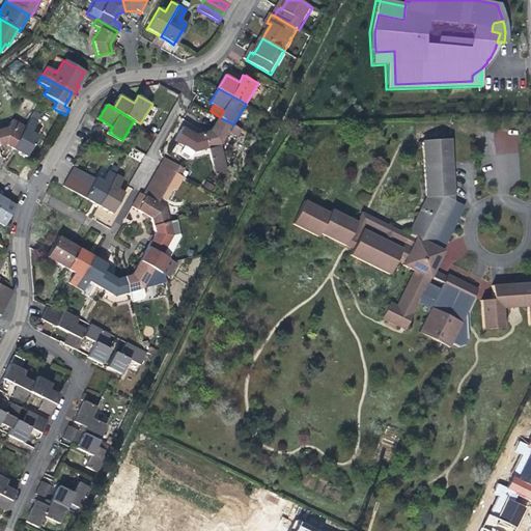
[(33,111),(29,118),(36,122),(40,115),(33,111)]
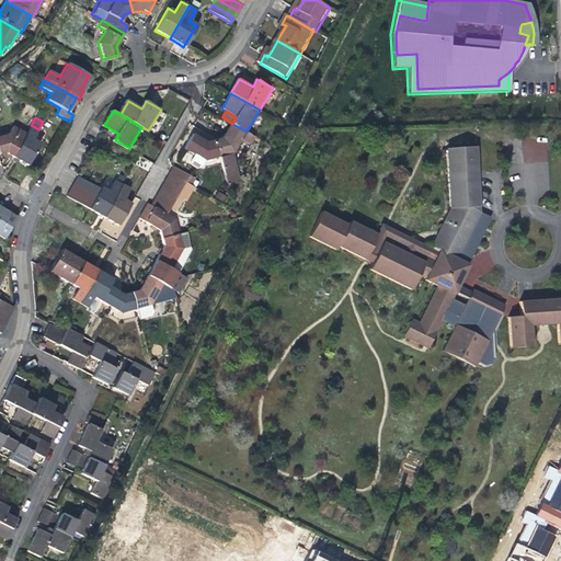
[(254,136),(247,132),(232,124),(227,133),(225,137),(216,139),(220,155),(226,174),(238,171),(232,151),(236,151),(242,140),(250,144),(254,136)]
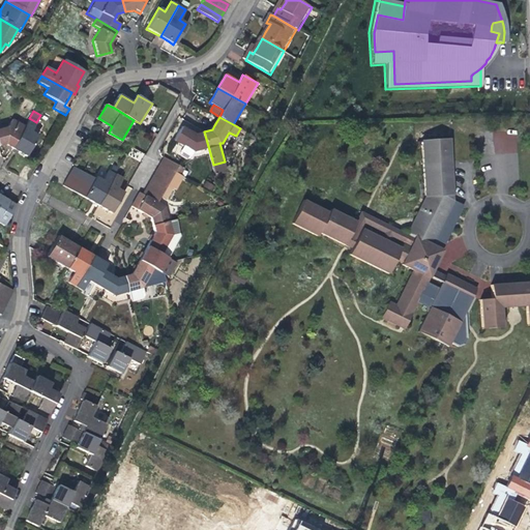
[(36,122),(29,118),(25,126),(11,148),(20,153),(26,156),(37,136),(31,131),(36,122)]
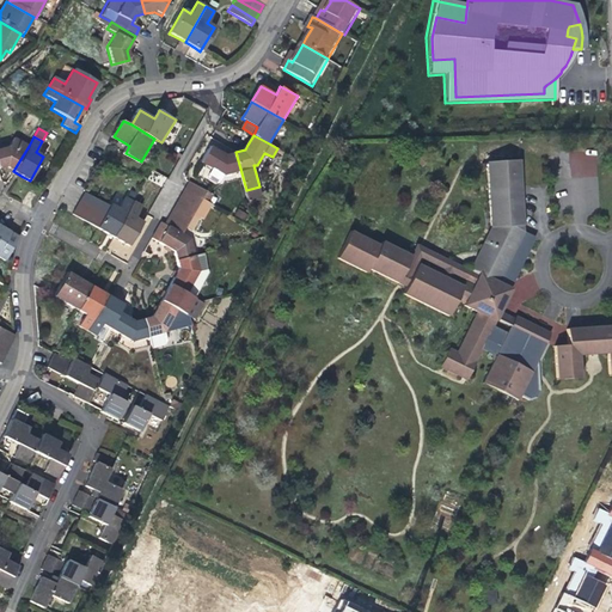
[(7,169),(13,171),(29,146),(13,138),(8,147),(0,148),(0,169),(6,167),(7,169)]
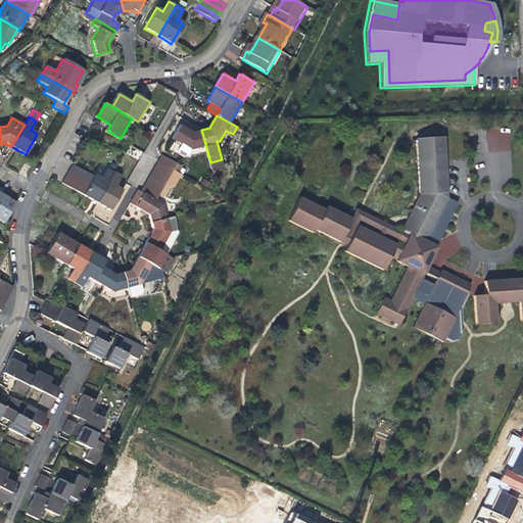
[(192,148),(205,144),(201,130),(194,132),(189,129),(180,124),(173,137),(182,142),(192,148)]
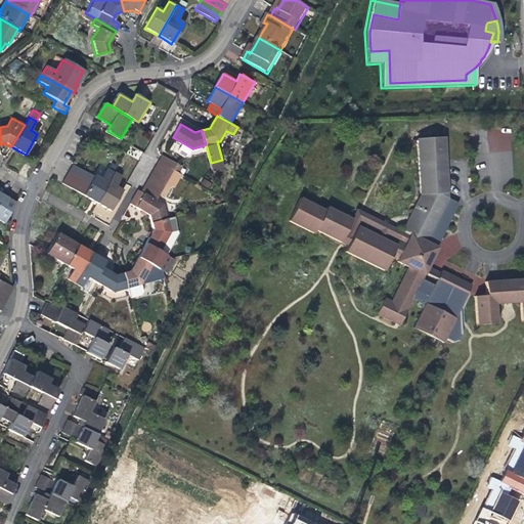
[(413,300),(423,278),(425,274),(428,268),(432,259),(437,249),(434,247),(455,204),(447,200),(443,138),(415,140),(419,197),(401,233),(397,242),(395,247),(385,242),(376,237),(357,228),(346,249),(345,253),(382,272),(390,259),(397,262),(397,263),(407,268),(391,303),(385,300),(377,315),(399,326),(413,300)]
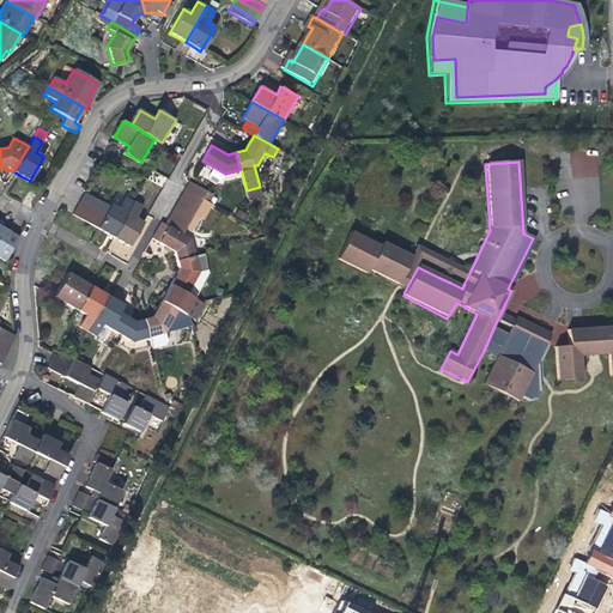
[(223,178),(225,174),(213,167),(211,173),(223,178)]
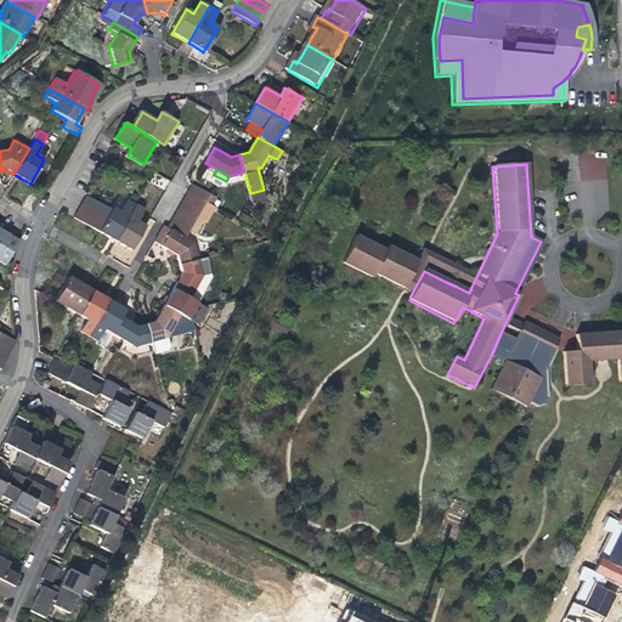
[(204,199),(209,192),(194,184),(191,191),(204,199)]
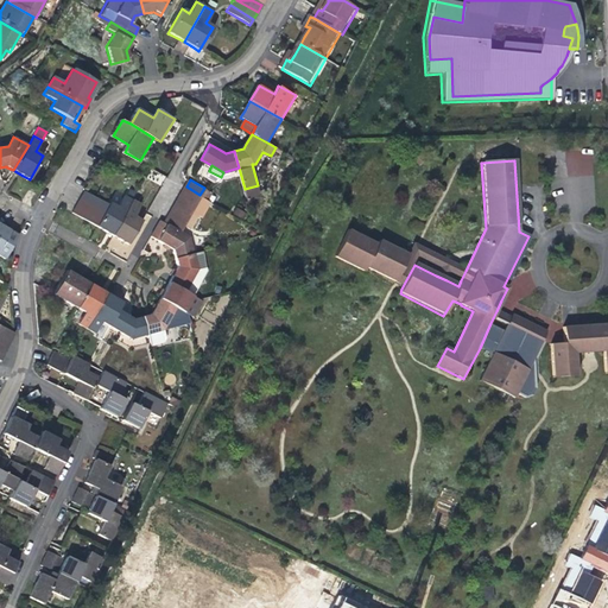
[(260,195),(258,185),(245,189),(247,198),(260,195)]
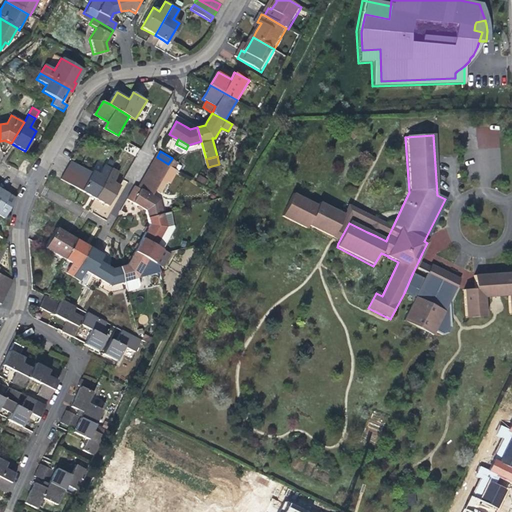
[(153,163),(165,170),(168,164),(157,157),(153,163)]
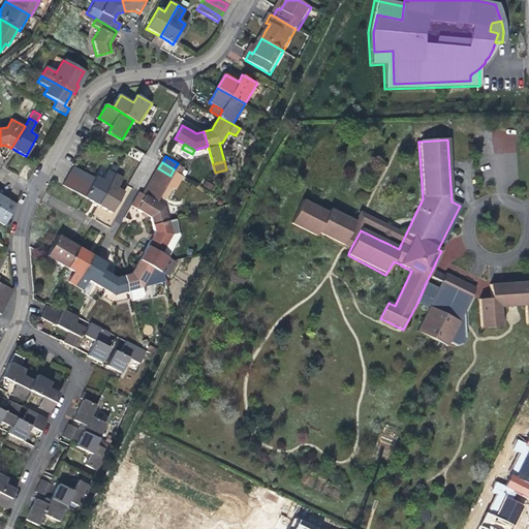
[(185,167),(180,164),(176,170),(182,174),(185,167)]
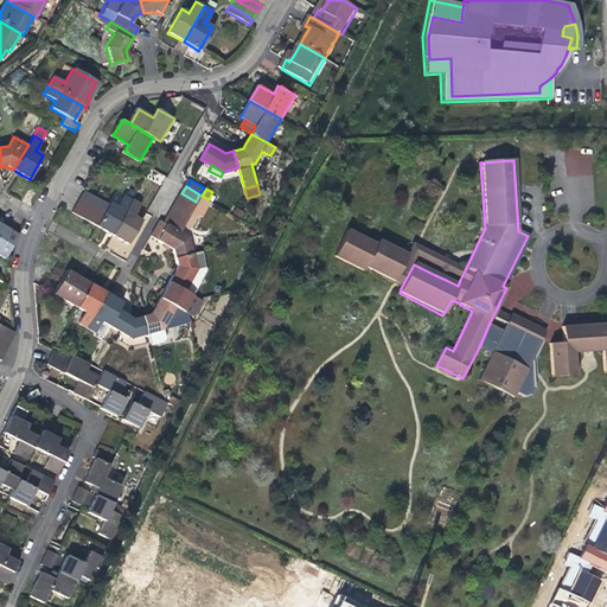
[(85,190),(81,197),(106,211),(109,204),(85,190)]
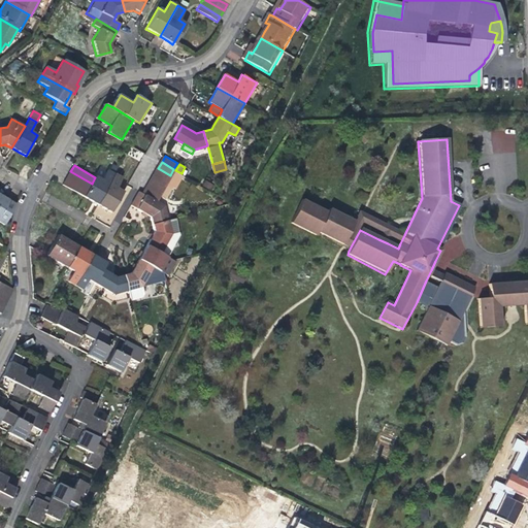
[(154,175),(166,182),(170,175),(158,168),(154,175)]
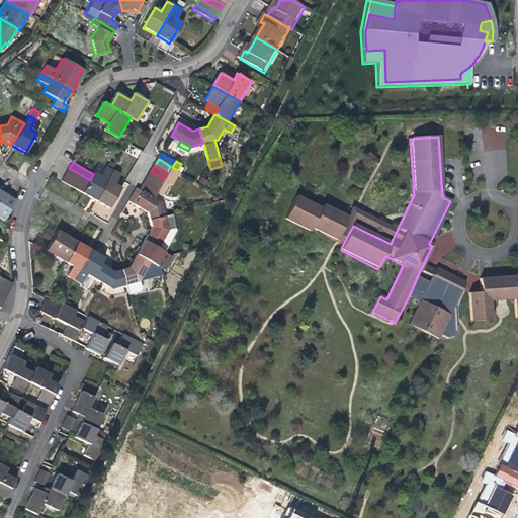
[(95,171),(93,174),(90,180),(86,185),(83,192),(91,196),(96,199),(114,170),(107,166),(102,175),(95,171)]
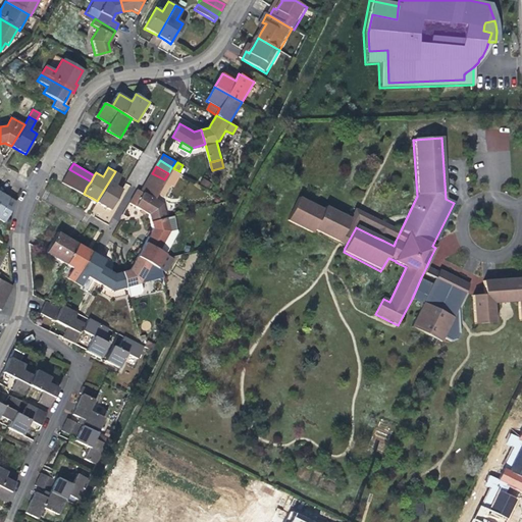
[(69,169),(66,175),(87,187),(91,181),(69,169)]
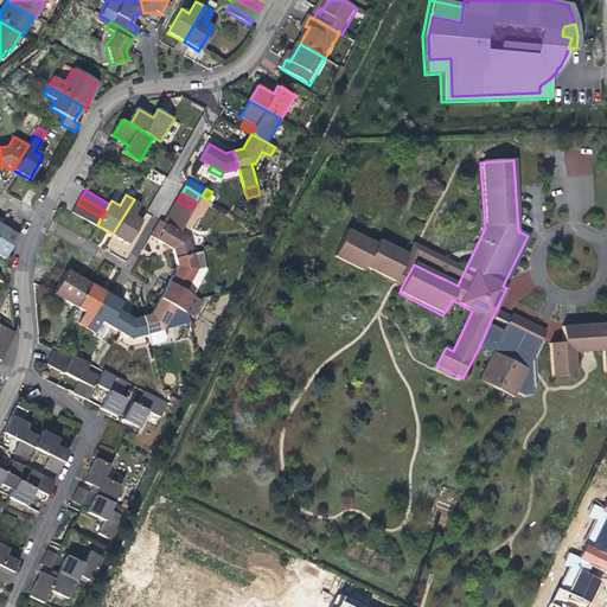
[(142,204),(134,199),(113,234),(119,237),(129,243),(144,218),(135,215),(142,204)]
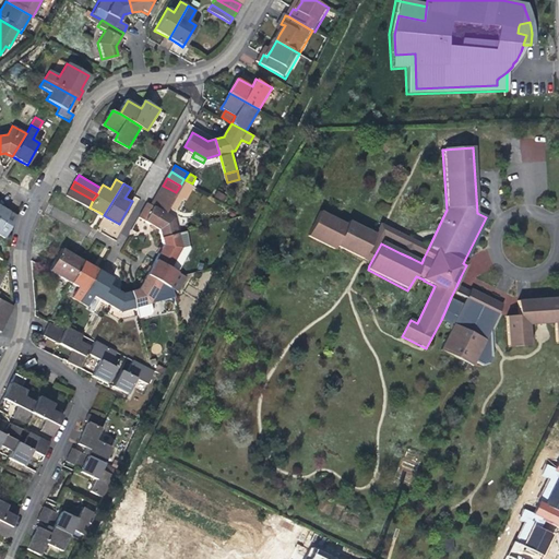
[(173,199),(176,192),(163,186),(159,191),(173,199)]
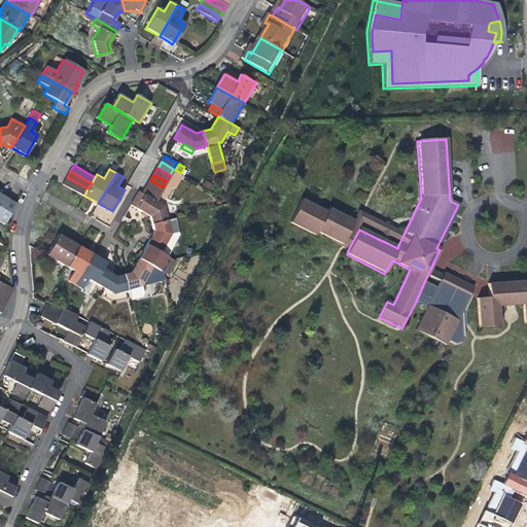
[(63,183),(84,196),(88,188),(67,177),(63,183)]
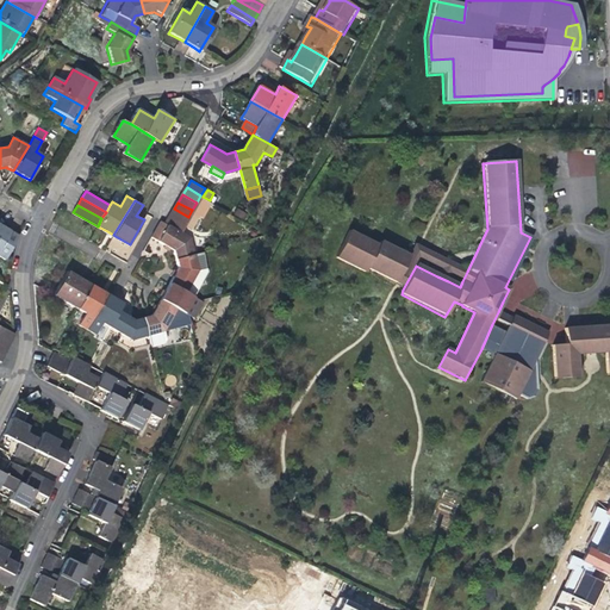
[(174,209),(170,216),(185,223),(188,217),(174,209)]
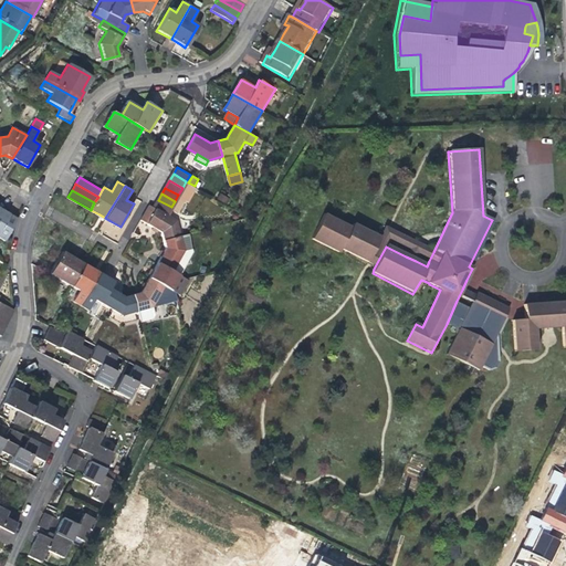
[(169,216),(174,209),(171,207),(158,200),(155,207),(157,208),(169,216)]
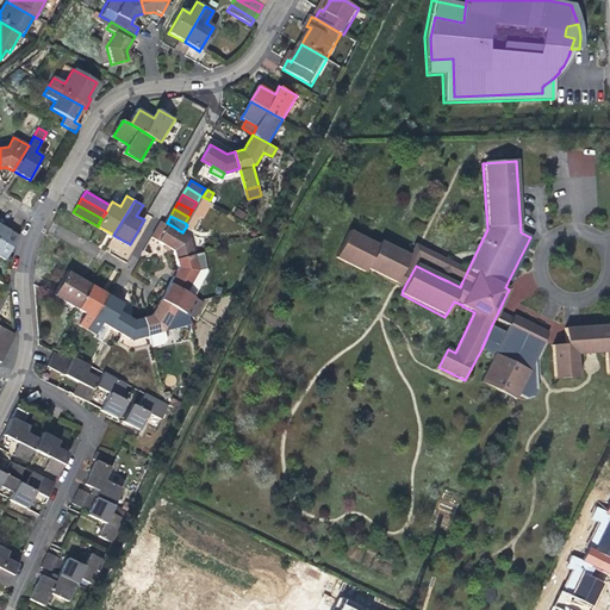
[(167,223),(162,221),(153,236),(160,241),(169,224),(167,223)]
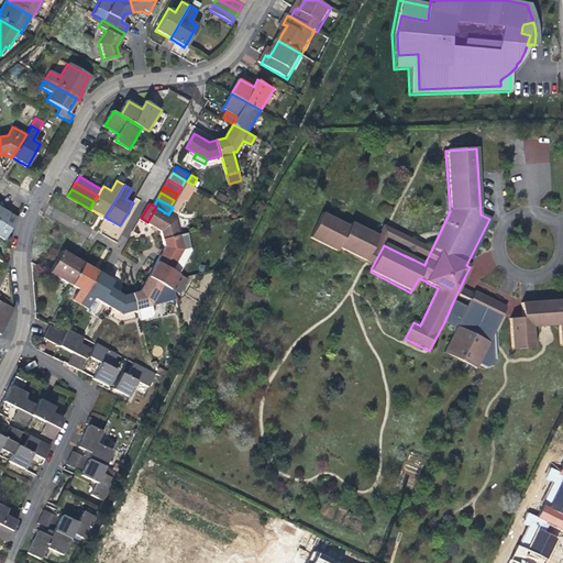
[(168,214),(156,207),(147,222),(159,229),(162,231),(164,238),(180,233),(181,233),(177,219),(168,214)]
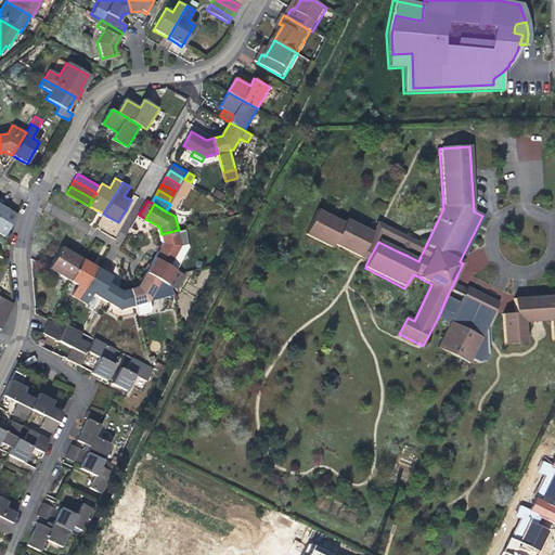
[(360,260),(372,234),(345,221),(344,226),(317,213),(306,236),(331,249),(333,246),(360,260)]
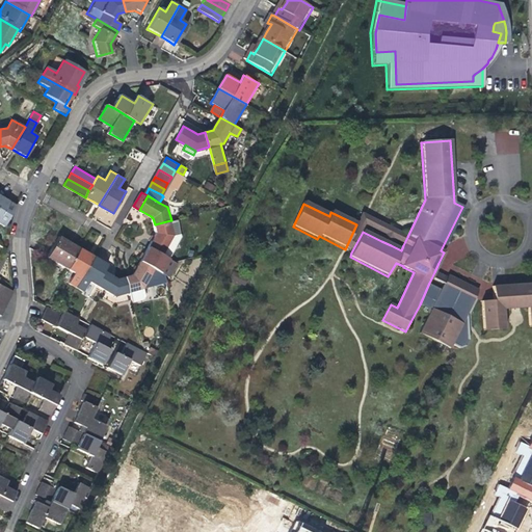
[(345,249),(351,253),(363,232),(365,227),(383,236),(381,241),(391,245),(393,240),(403,245),(407,237),(362,215),(356,224),(345,249)]
